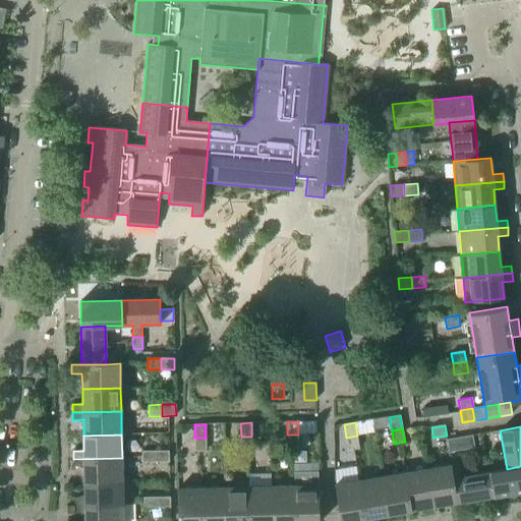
[(298,435),(287,435),(288,449),(299,449),(298,435)]
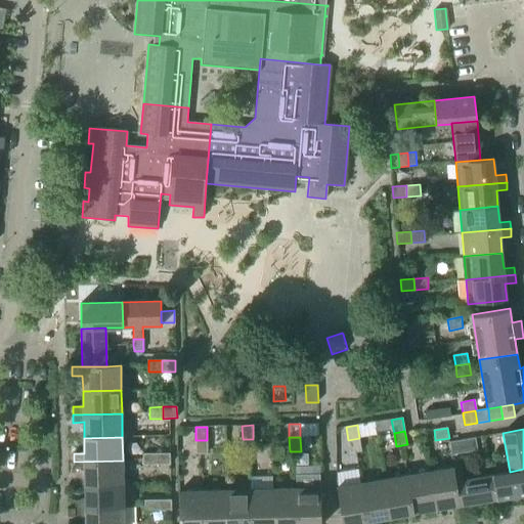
[(359,438),(348,440),(350,453),(361,451),(359,438)]
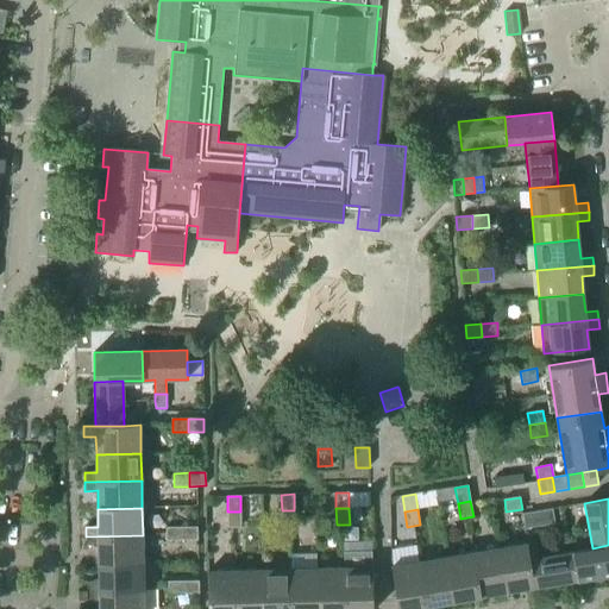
[(552,509),(542,510),(545,526),(556,523),(552,509)]
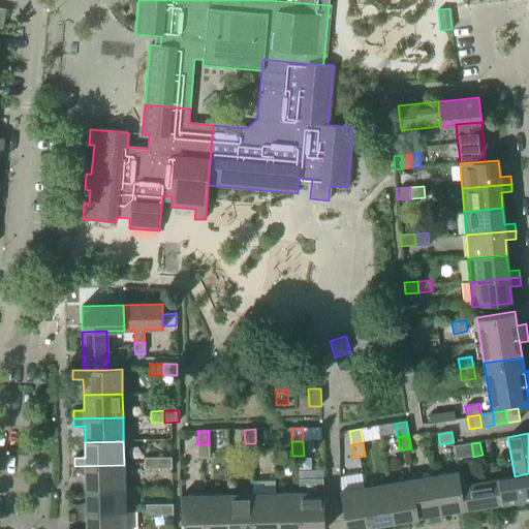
[(255,443),(245,443),(245,457),(253,457),(256,457),(255,443)]
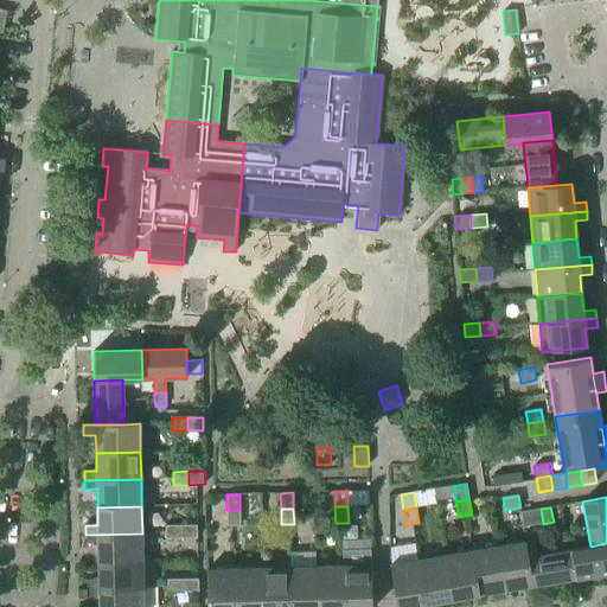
[(541,509),(530,511),(532,525),(543,524),(541,509)]
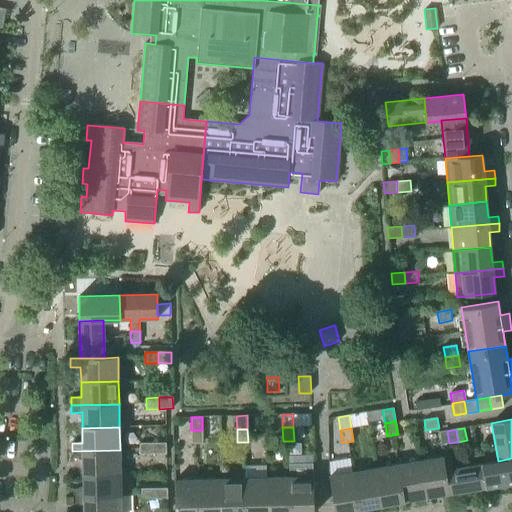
[(202,430),(191,430),(191,444),(202,443),(202,430)]
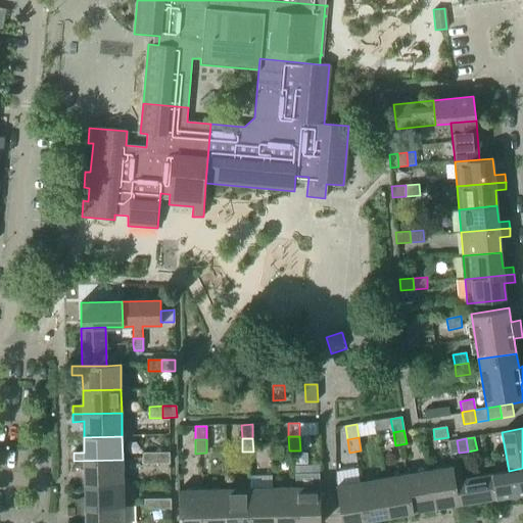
[(459,453),(457,440),(448,441),(450,455),(459,453)]
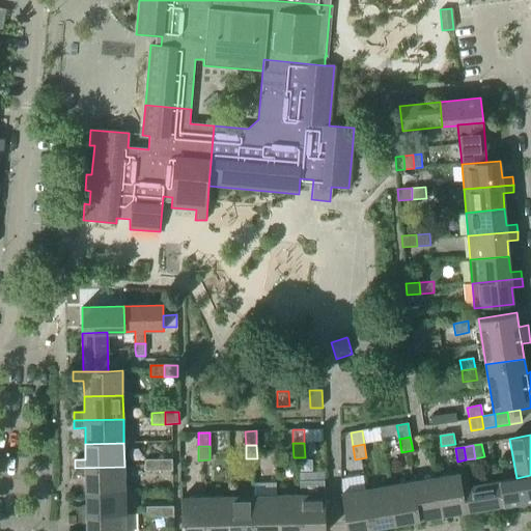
[(158,471),(158,459),(144,460),(144,472),(158,471)]
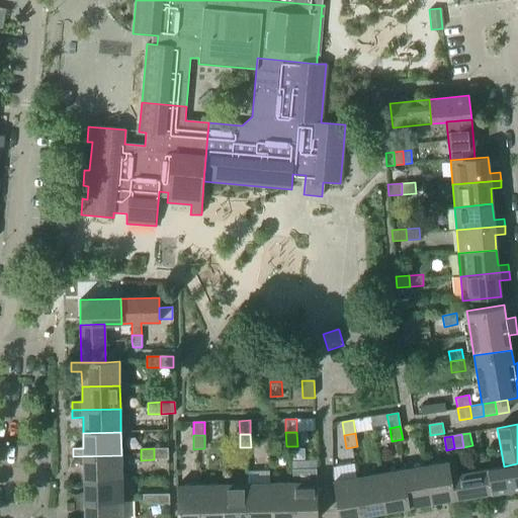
[(168,448),(154,448),(154,459),(168,459),(168,448)]
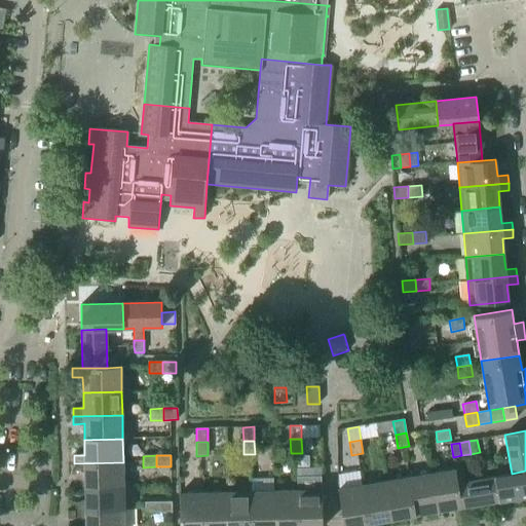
[(85,471),(85,486),(124,486),(123,462),(74,463),(74,471),(85,471)]
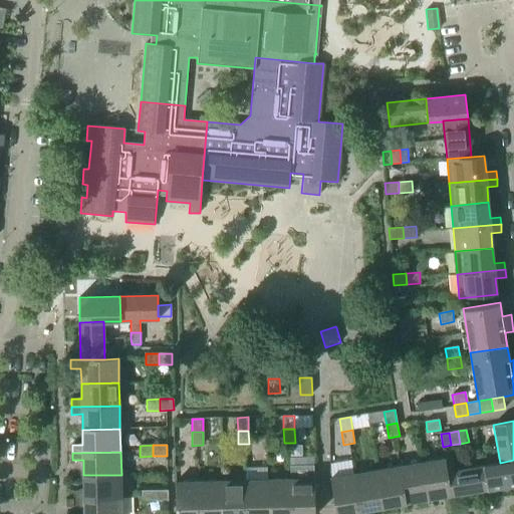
[(446,459),(421,463),(428,500),(450,496),(446,472),(448,472),(446,459)]
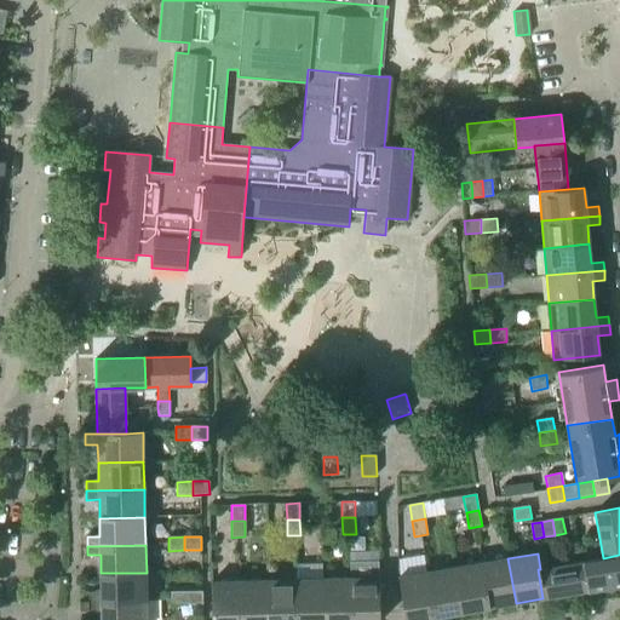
[(619,555),(603,558),(584,562),(589,591),(619,585),(619,555)]
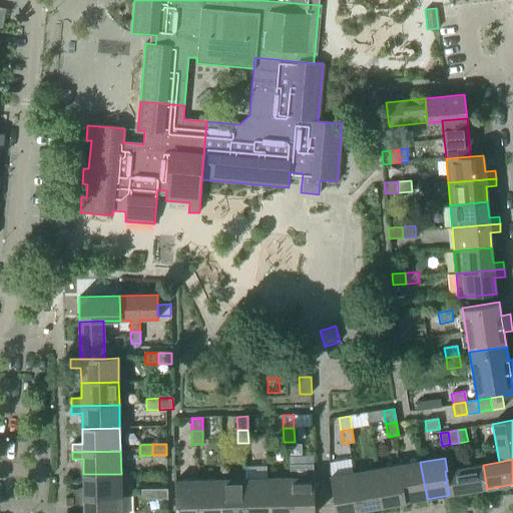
[(420,462),(398,465),(404,502),(427,499),(420,462)]
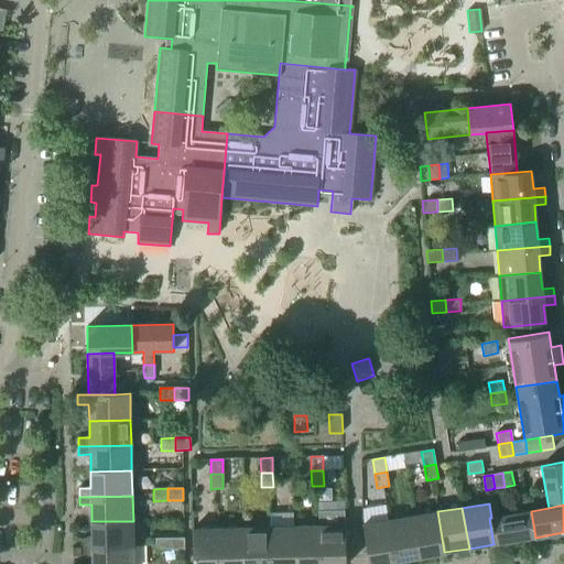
[(437,511),(413,516),(420,556),(444,552),(437,511)]
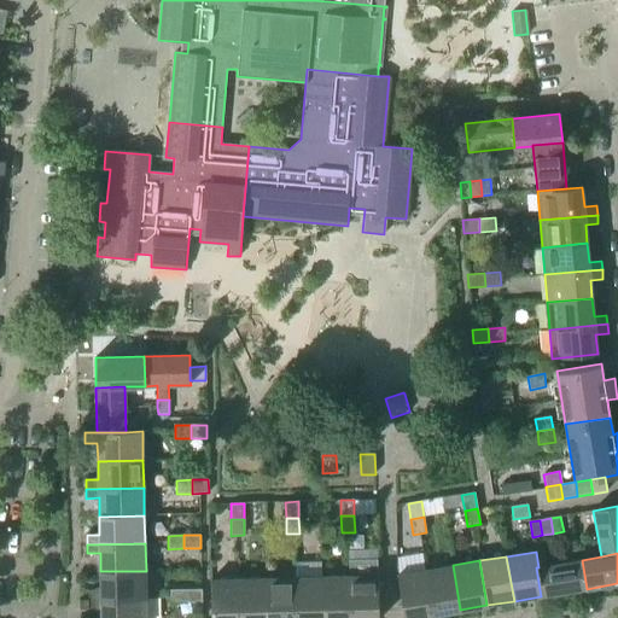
[(582,560),(538,567),(536,567),(541,596),(587,589),(582,560)]
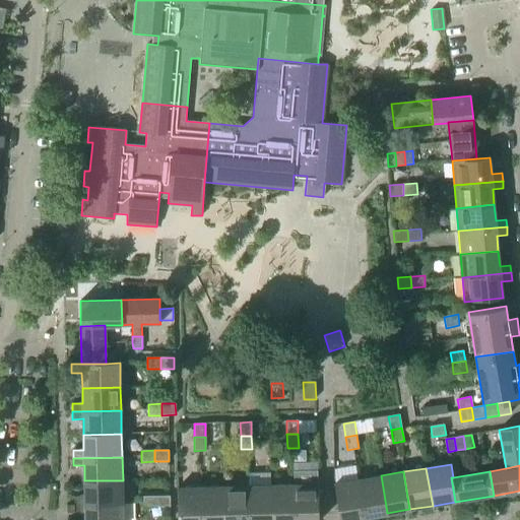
[(381,475),(358,479),(364,517),(387,513),(381,475)]
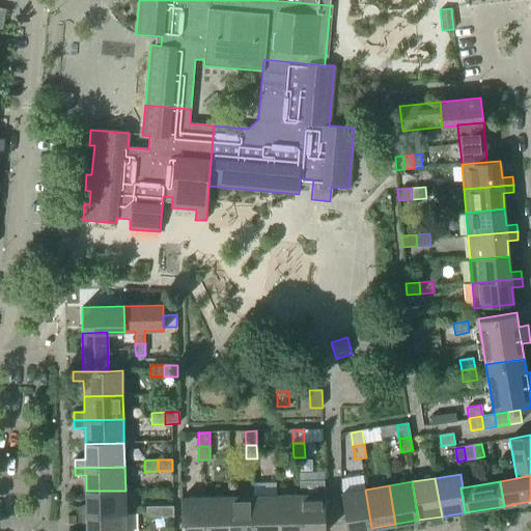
[(352,530),(371,528),(365,490),(341,494),(346,530),(352,530)]
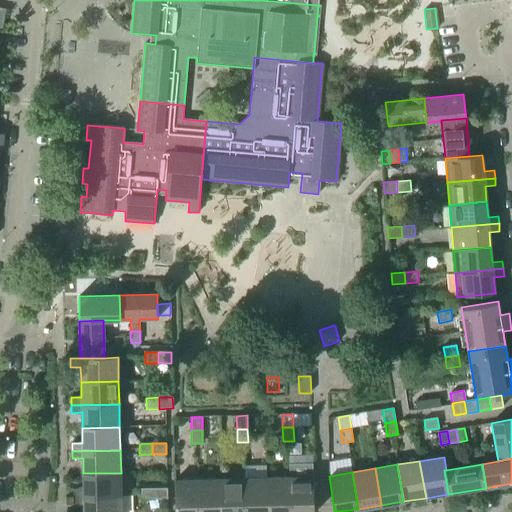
[(73,489),(73,496),(121,495),(121,473),(83,473),(84,488),(73,489)]
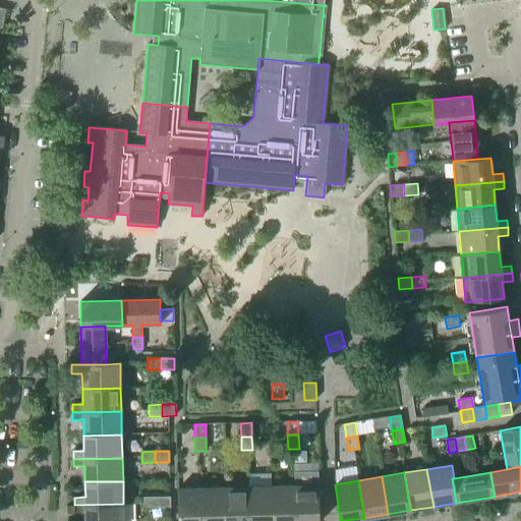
[(319,520),(319,484),(294,485),(295,520),(319,520)]
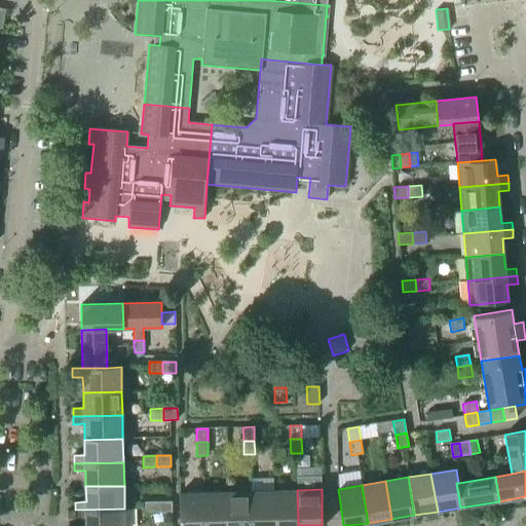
[(298,525),(297,490),(274,491),(275,525),(298,525)]
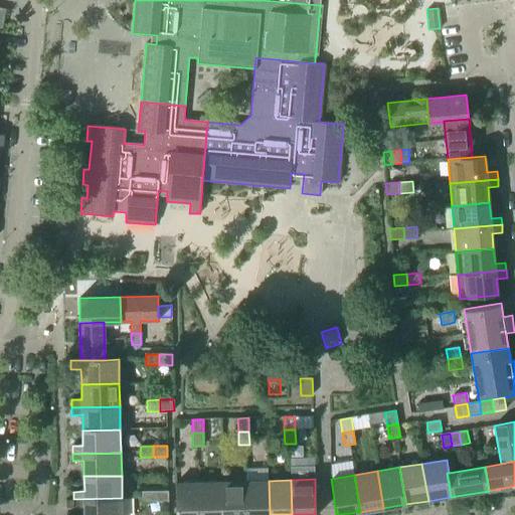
[(246,514),(245,481),(222,482),(222,514),(246,514)]
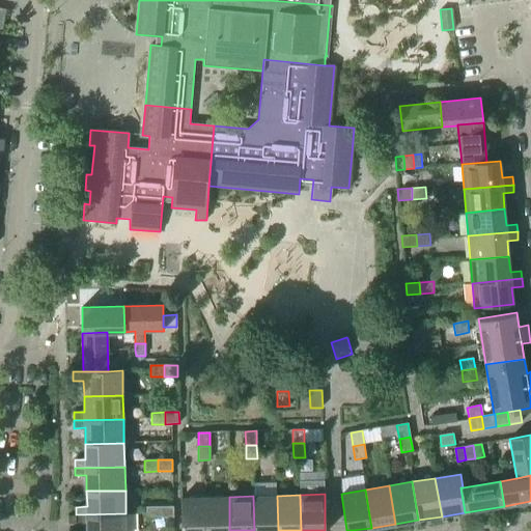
[(278,530),(277,496),(253,496),(254,530),(278,530)]
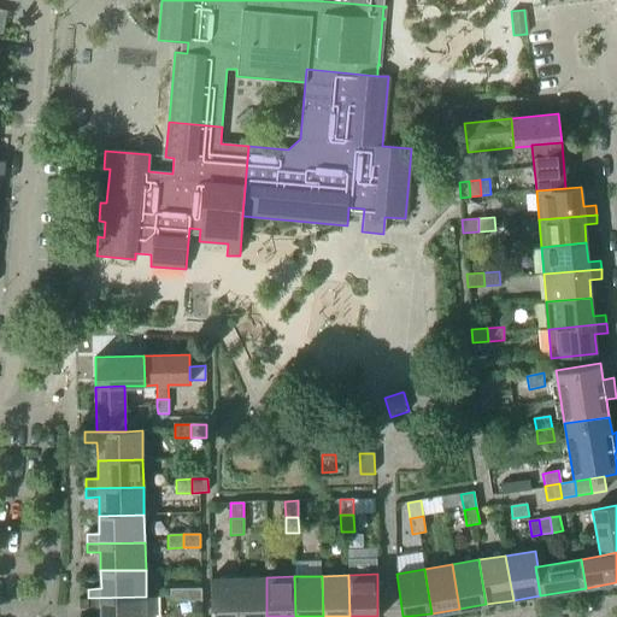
[(266,616),(266,577),(239,579),(240,616),(266,616)]
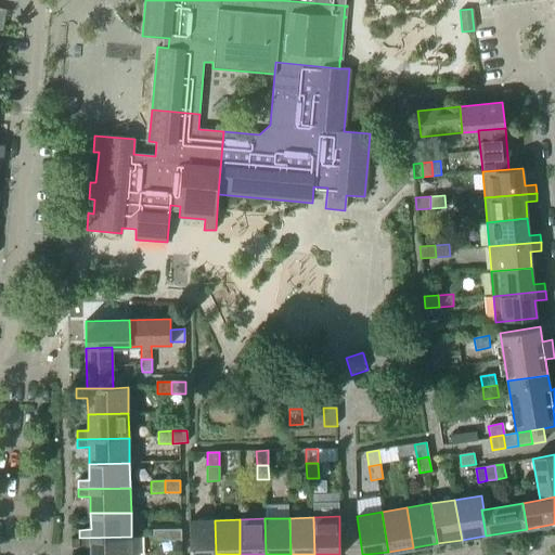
[(216,554),(215,520),(189,520),(190,554),(216,554)]
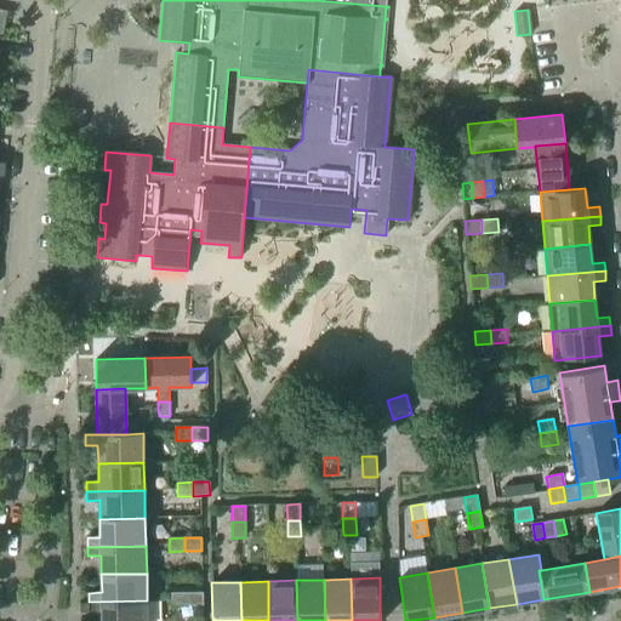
[(203,592),(187,593),(187,605),(203,605),(203,592)]
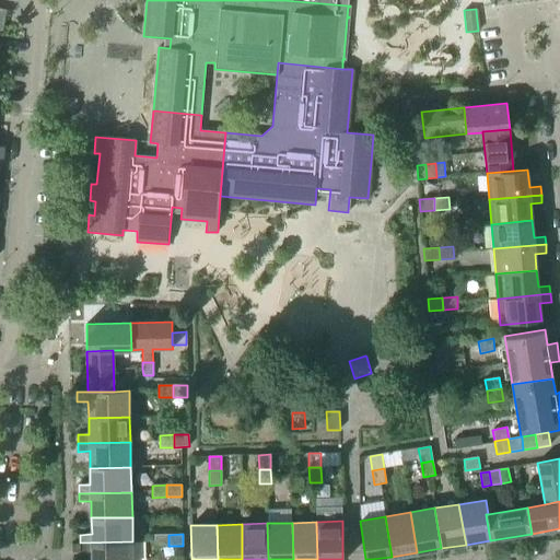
[(168,546),(168,535),(153,535),(154,547),(168,546)]
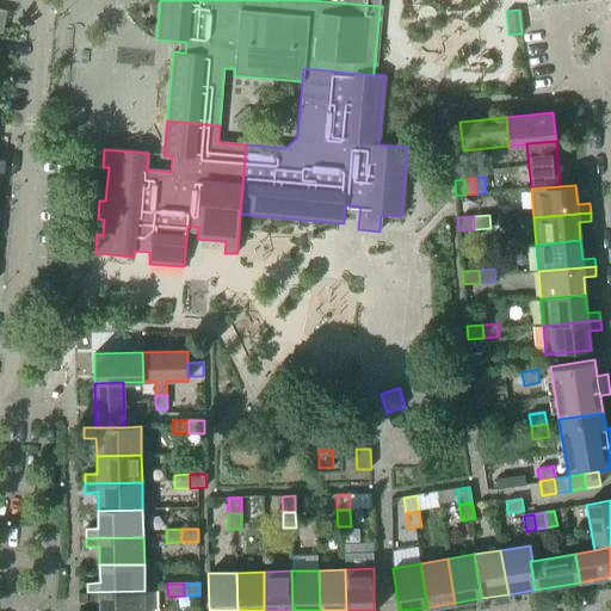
[(144,610),(144,591),(87,592),(88,602),(100,602),(100,610),(144,610)]
